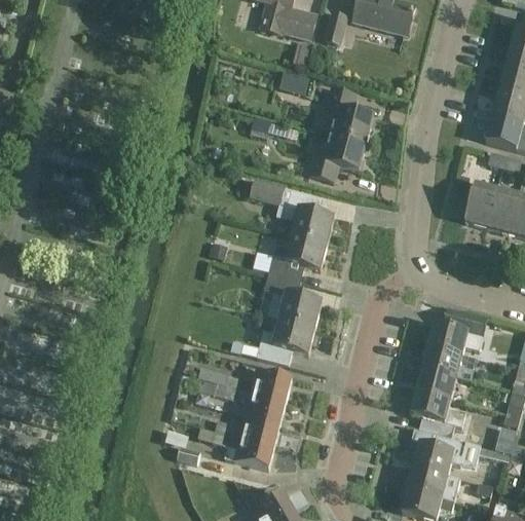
[(257,0),(265,2),(258,28),(308,40),(315,14),(290,8),(292,0),(257,0)]
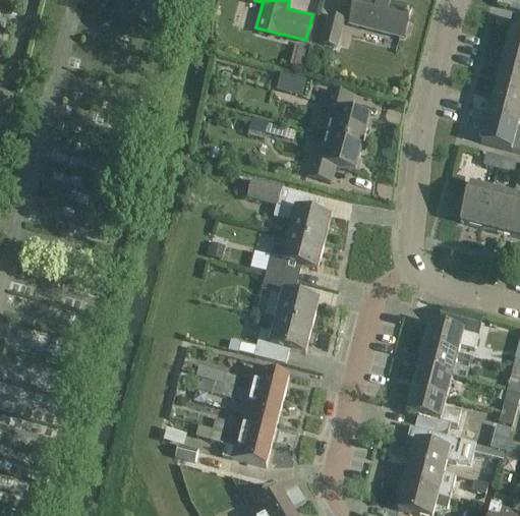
[(354,0),(349,20),(403,35),(410,5),(391,0),(354,0)]
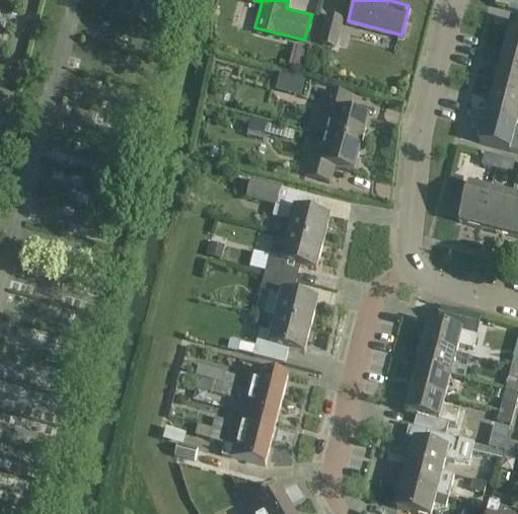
[(341,15),(327,12),(320,40),(334,43),(341,15)]
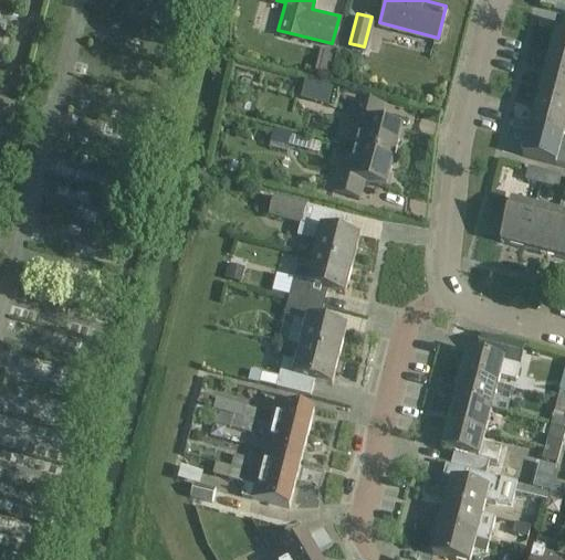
[(550,45),(564,49),(564,20),(556,19),(550,45)]
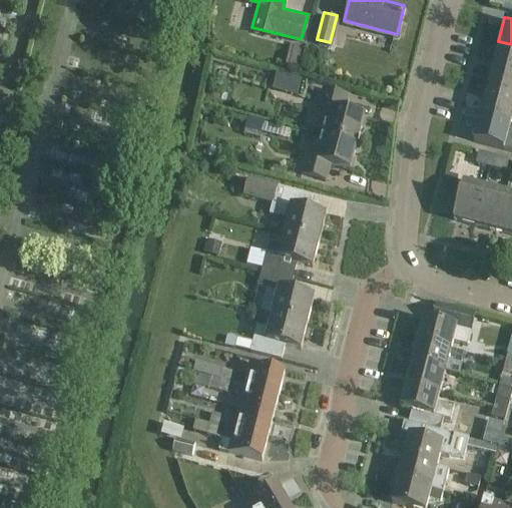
[(511,44),(498,41),(492,65),(511,70),(511,44)]
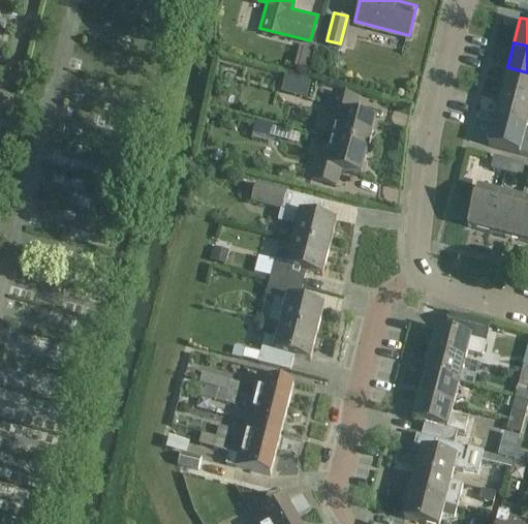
[(297,64),(305,66),(310,47),(302,45),(297,64)]
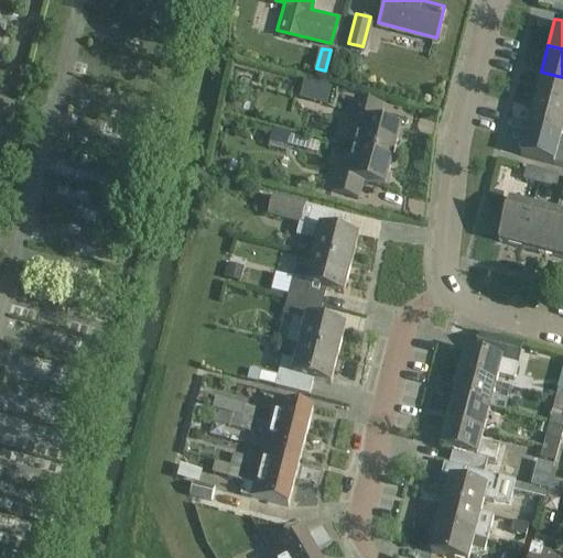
[(562,77),(541,72),(533,98),(562,106),(562,77)]
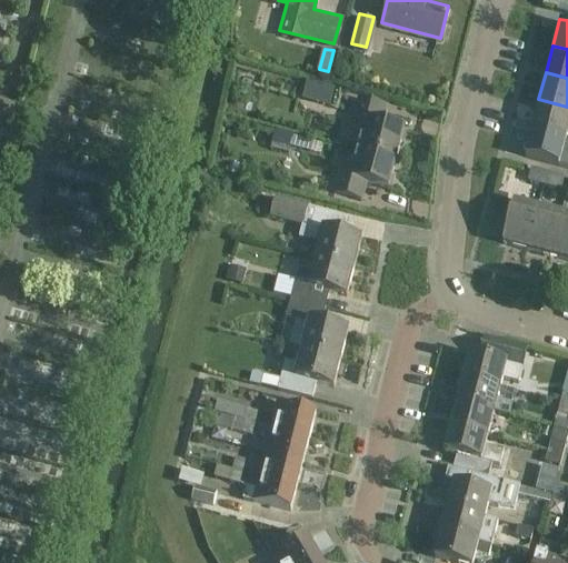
[(319,93),(336,98),(339,84),(322,80),(319,93)]
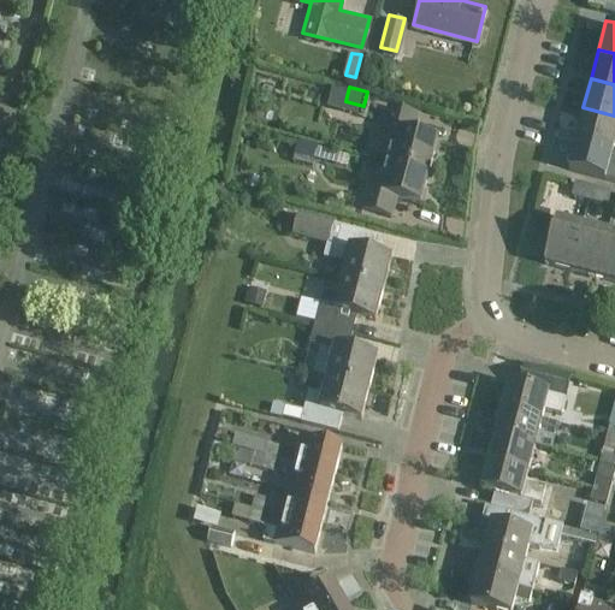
[(388,155),(429,166),(436,136),(413,130),(418,113),(386,105),(379,134),(392,137),(388,155)]
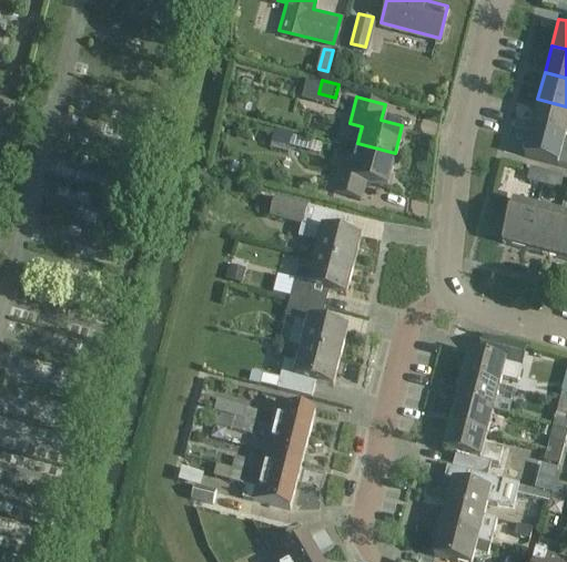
[(566,106),(537,99),(530,125),(564,134),(566,121),(566,106)]
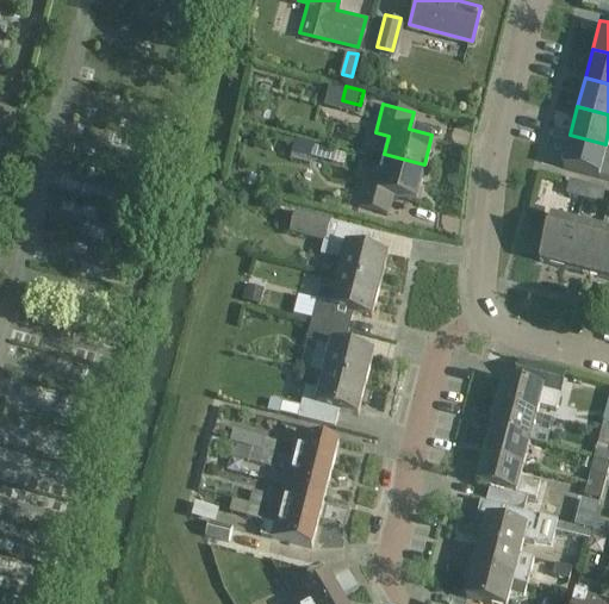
[(293,135),(289,155),(309,160),(310,153),(314,142),(314,141),(293,135)]
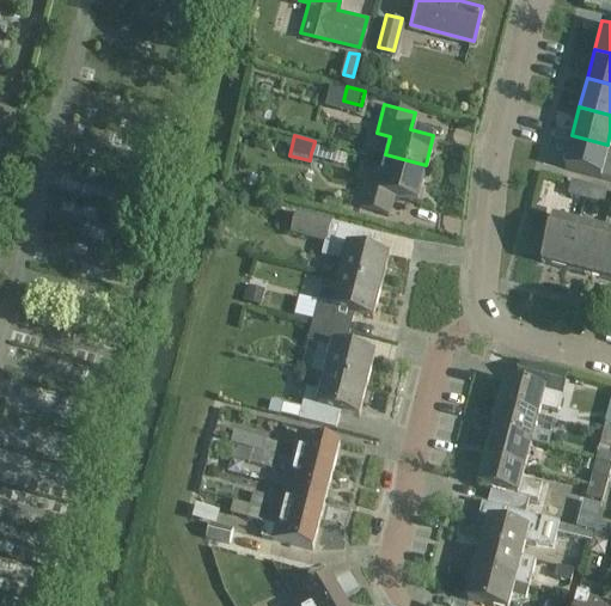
[(564,165),(600,175),(608,145),(572,135),(564,165)]
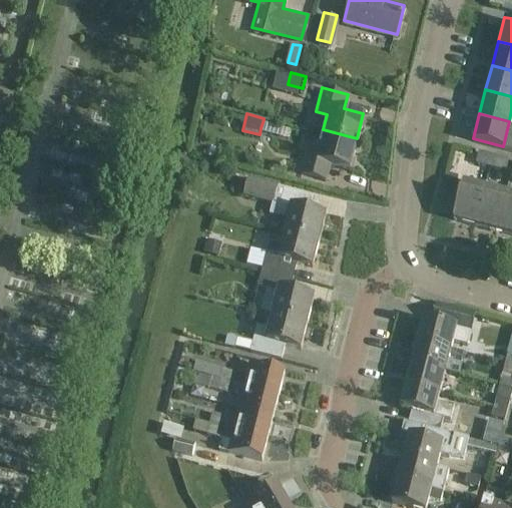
[(357,138),(323,129),(318,148),(307,145),(300,170),(325,176),(329,161),(349,166),(357,138)]
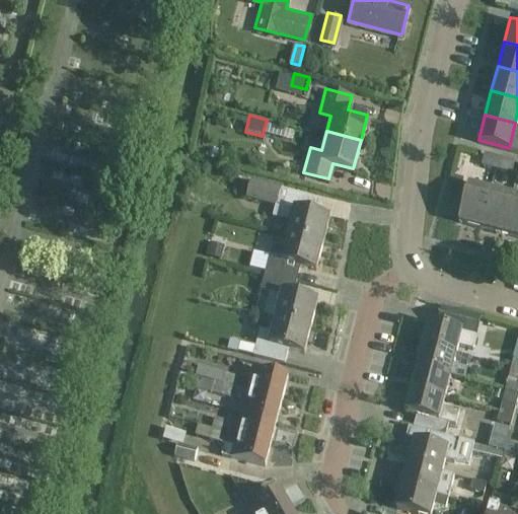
[(481,161),(495,165),(498,153),(484,150),(481,161)]
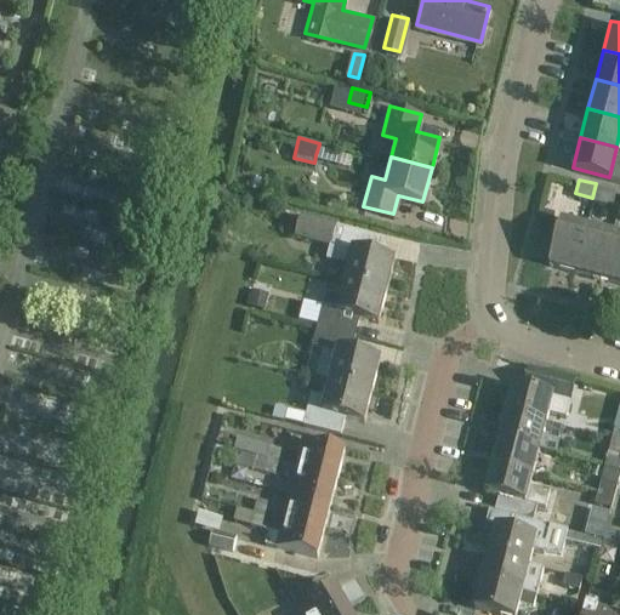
[(614,188),(596,183),(592,198),(610,203),(614,188)]
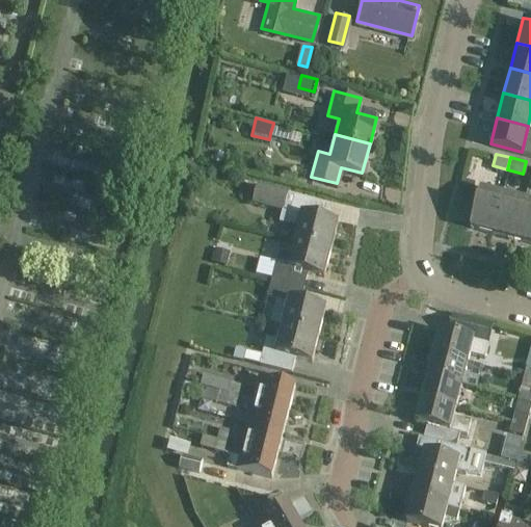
[(324,201),(304,195),(287,191),(288,189),(257,181),(253,199),(284,207),(282,216),(297,220),(293,237),(329,246),(337,220),(320,216),(324,201)]
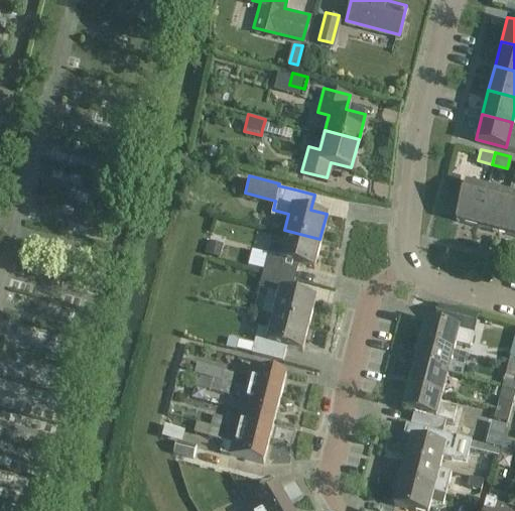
[(476,223),(486,185),(465,180),(455,217),(476,223)]
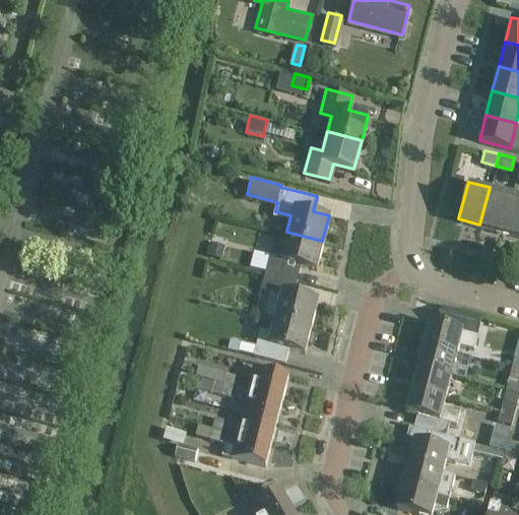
[(502,230),(511,193),(500,190),(502,185),(492,183),(491,188),(490,187),(479,224),(502,230)]
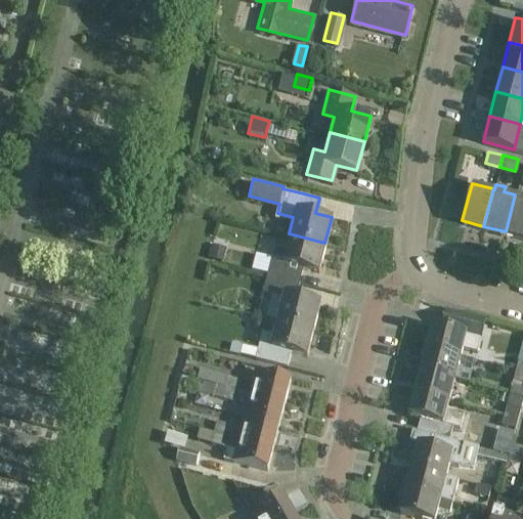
[(522,235),(522,197),(515,195),(506,231),(522,235)]
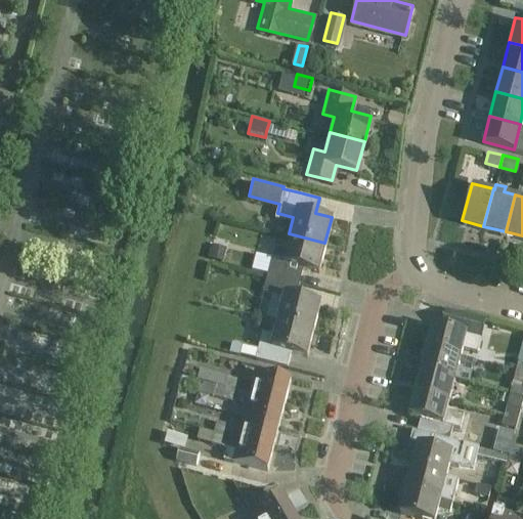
[(266,271),(299,279),(302,265),(318,269),(324,243),(289,233),(285,248),(273,245),(270,255),(256,251),(252,267),(266,271)]
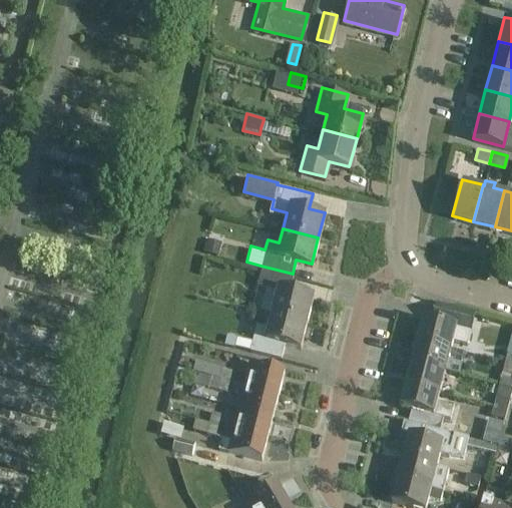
[(203,250),(216,255),(220,239),(207,236),(203,250)]
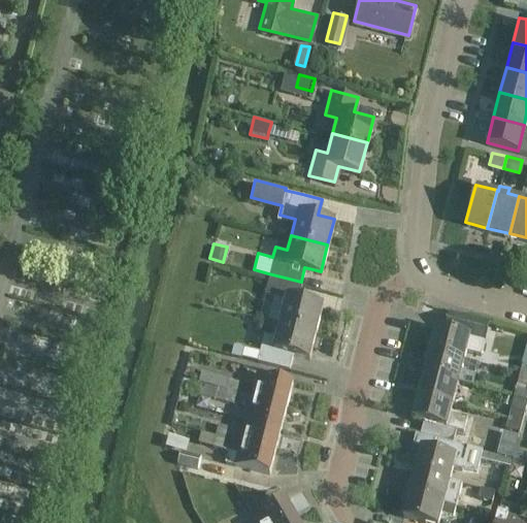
[(278,320),(316,329),(322,303),(297,296),(301,282),(268,273),(264,291),(285,296),(278,320)]
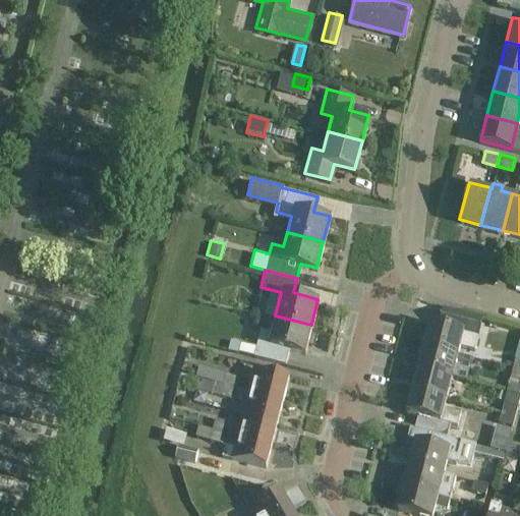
[(422,343),(457,351),(459,343),(473,347),(481,317),(445,306),(440,323),(428,321),(422,343)]
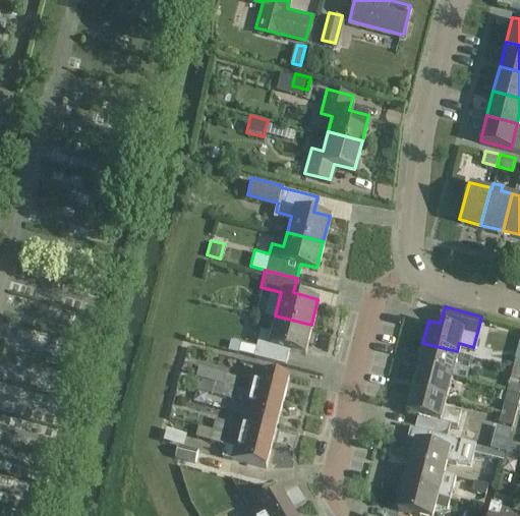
[(230,338),(227,347),(232,348),(253,353),(262,355),(281,360),(285,361),(289,347),(304,351),(311,325),(275,316),(271,331),(261,328),(258,335),(255,345),(240,341),(240,340),(234,339),(230,338)]
